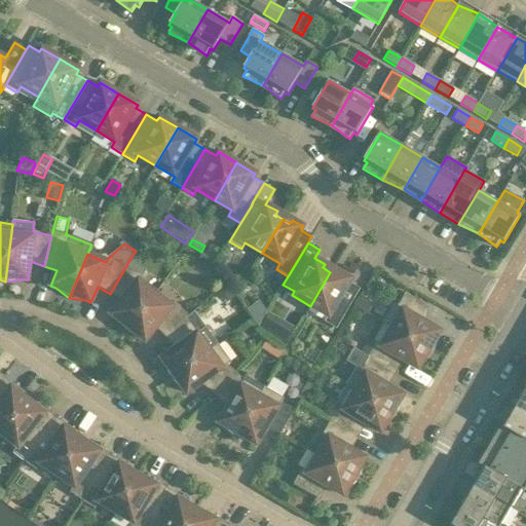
[(115,317),(125,331),(155,294),(139,280),(142,277),(145,271),(132,257),(110,294),(121,301),(111,314),(115,317)]
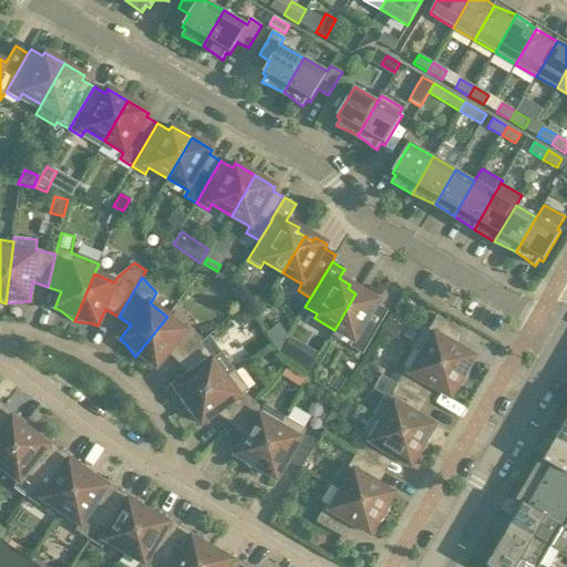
[(364,298),(356,294),(334,330),(353,341),(350,348),(362,354),(388,311),(377,305),(379,301),(367,294),(364,298)]
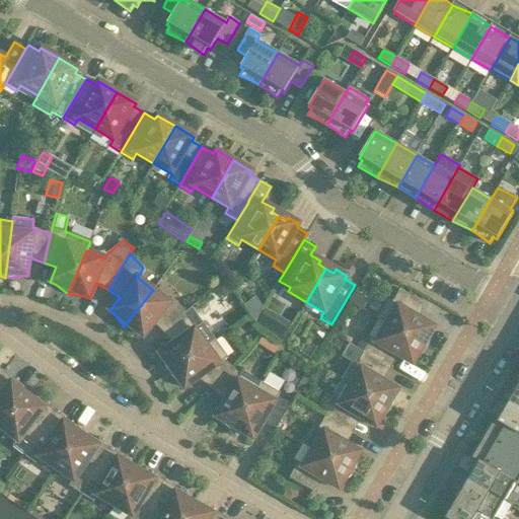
[(169,302),(153,290),(124,326),(139,334),(143,337),(154,323),(163,334),(187,312),(172,298),(171,299),(169,302)]
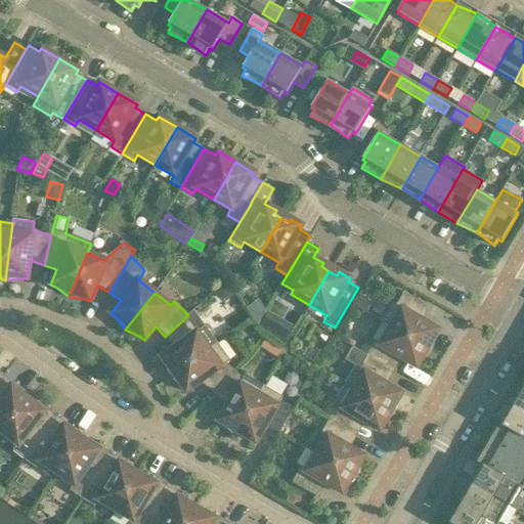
[(381,321),(390,328),(390,326),(431,351),(436,335),(438,331),(424,321),(427,308),(428,307),(404,293),(396,305),(392,303),(381,321)]
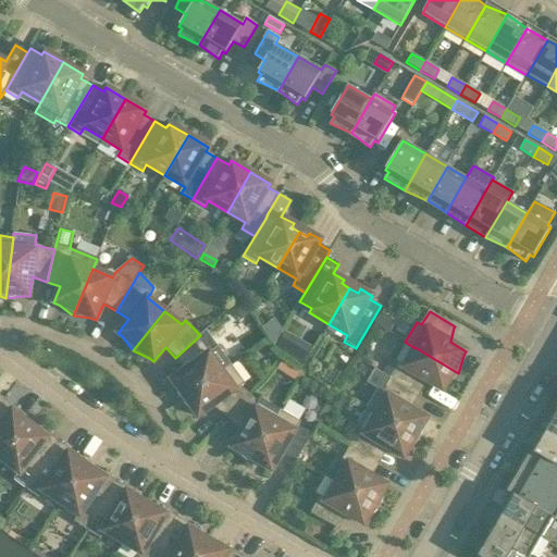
[(391,319),(383,314),(376,326),(388,333),(392,325),(391,319)]
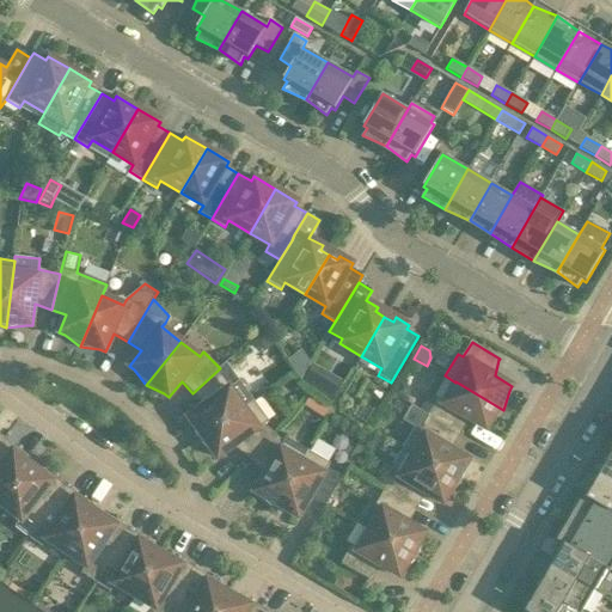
[(236,385),(228,378),(220,368),(193,393),(204,405),(188,417),(191,422),(199,440),(244,408),(231,389),(236,385)]
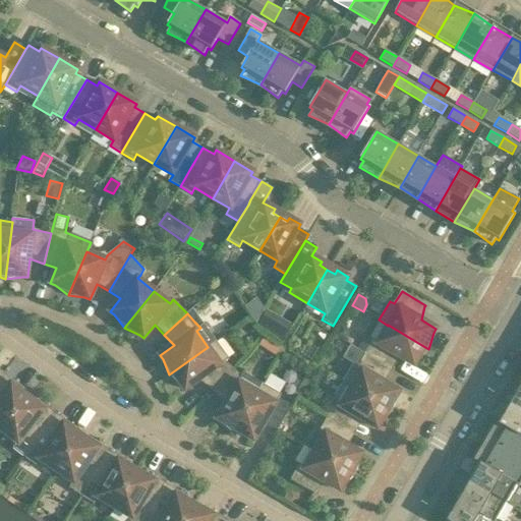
[(282,320),(273,334),(283,340),(292,325),(282,320)]
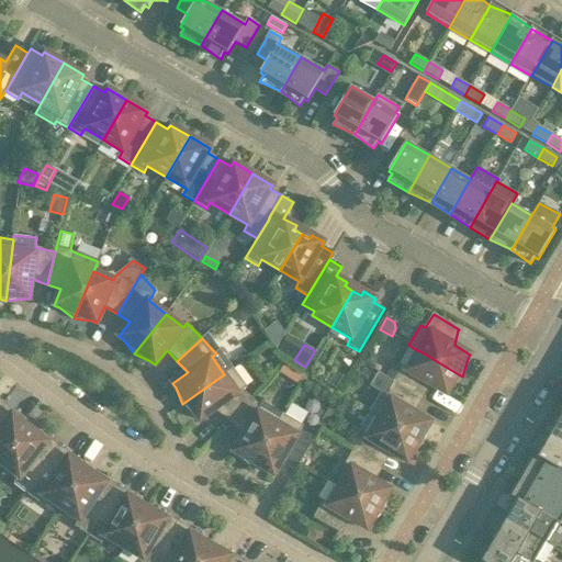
[(450,390),(462,377),(418,350),(418,351),(407,370),(402,367),(393,382),(423,398),(431,385),(447,394),(450,390)]
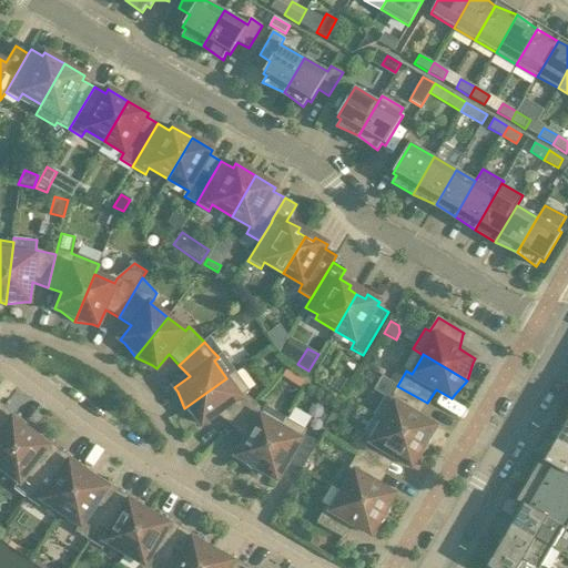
[(379,359),(373,355),(367,365),(377,371),(382,365),(379,359)]
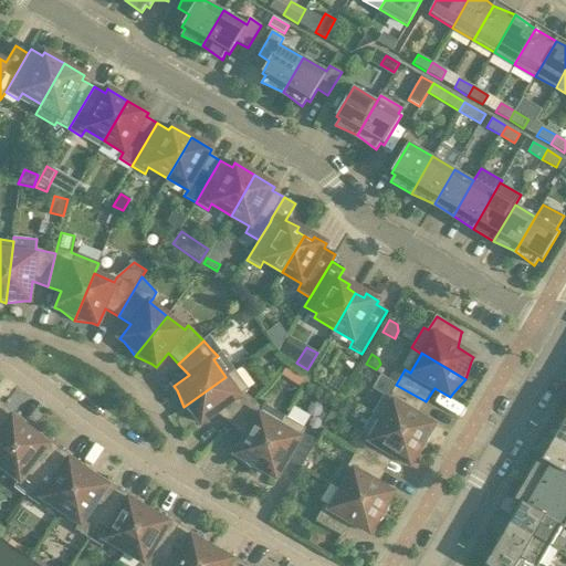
[(234,371),(226,377),(184,407),(198,419),(201,423),(217,413),(230,426),(253,401),(244,392),(249,390),(234,371)]
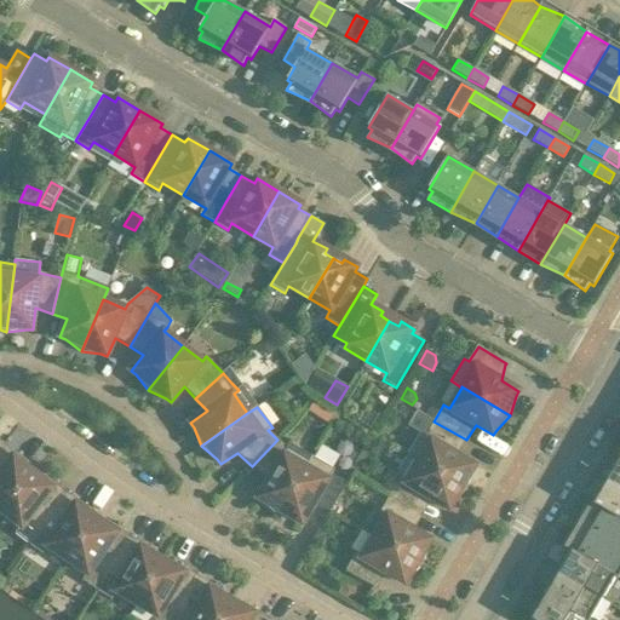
[(458,455),(466,440),(434,422),(425,436),(420,434),(407,455),(466,491),(472,471),(475,466),(458,455)]
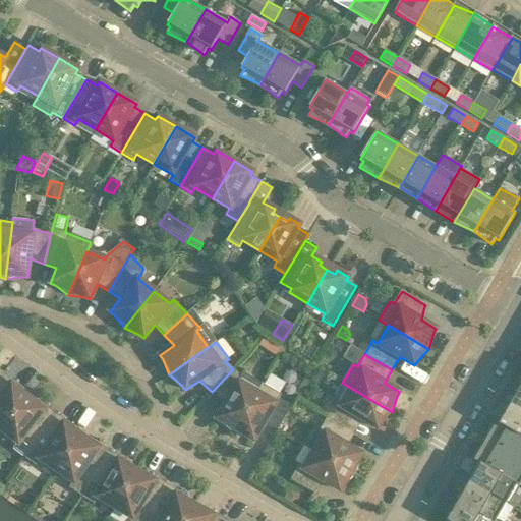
[(233,433),(256,393),(262,384),(242,372),(240,375),(233,369),(212,392),(225,404),(217,418),(221,421),(233,433)]
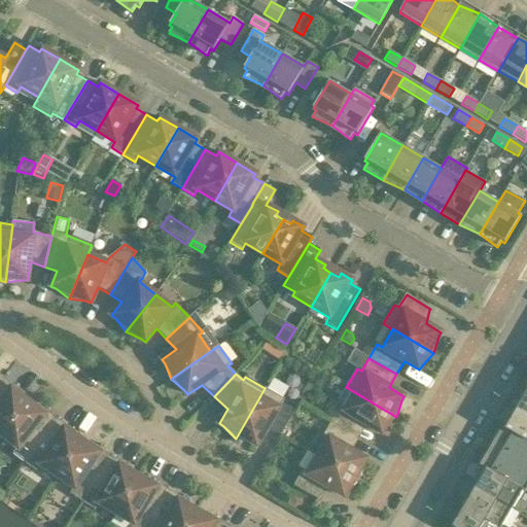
[(24,393),(3,377),(0,381),(0,434),(1,435),(28,401),(22,396),(24,393)]
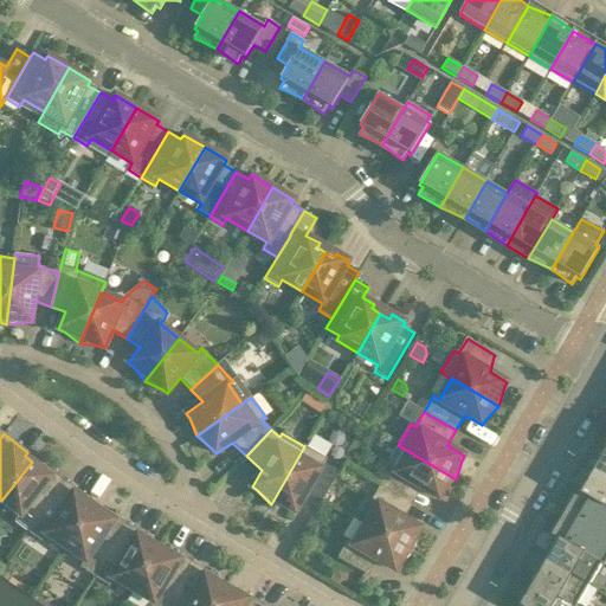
[(442,492),(456,479),(398,445),(386,465),(391,469),(381,484),(413,503),(421,489),(439,498),(442,492)]
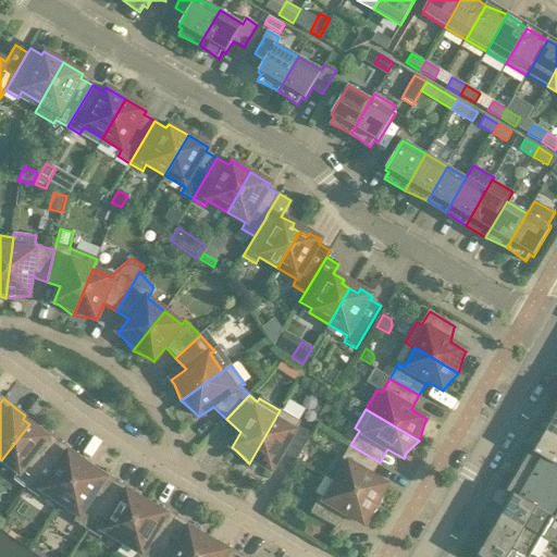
[(280,410),(274,420),(249,463),(267,468),(271,471),(281,455),(296,460),(311,434),(298,426),(300,422),(280,410)]
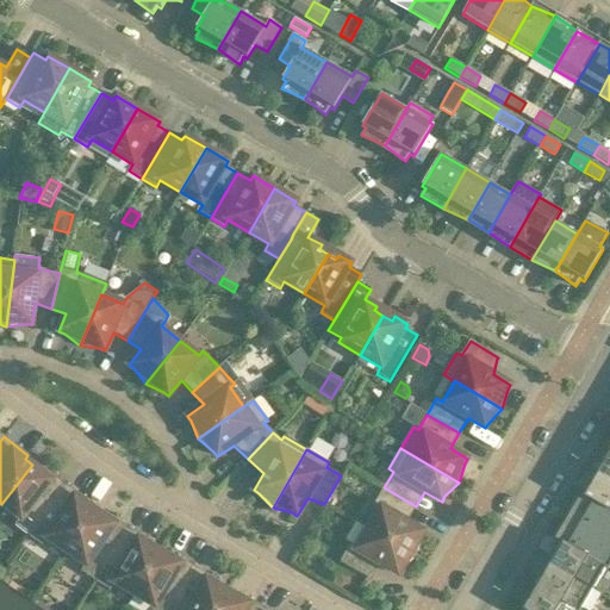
[(609,452),(597,473),(609,480),(609,452)]
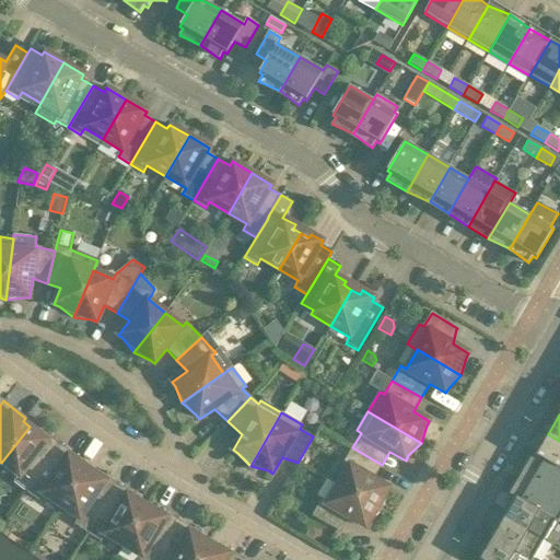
[(14,481),(25,491),(60,445),(39,429),(37,432),(30,427),(1,463),(19,476),(14,481)]
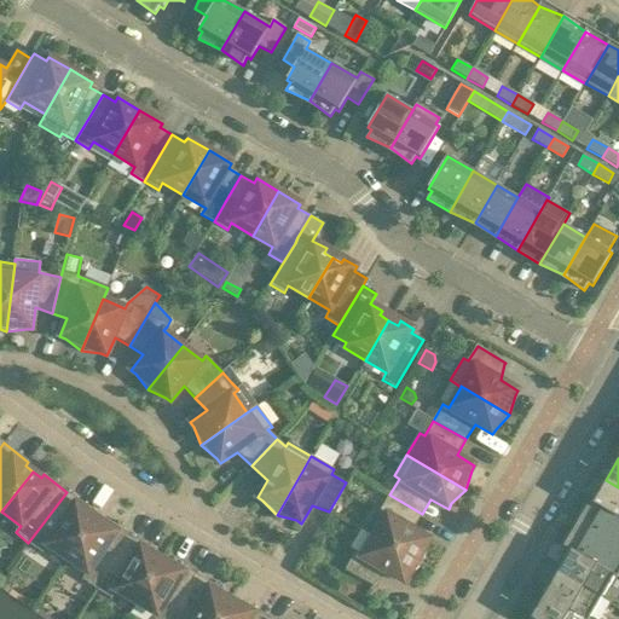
[(618,487),(606,480),(594,502),(593,503),(618,518),(618,487)]
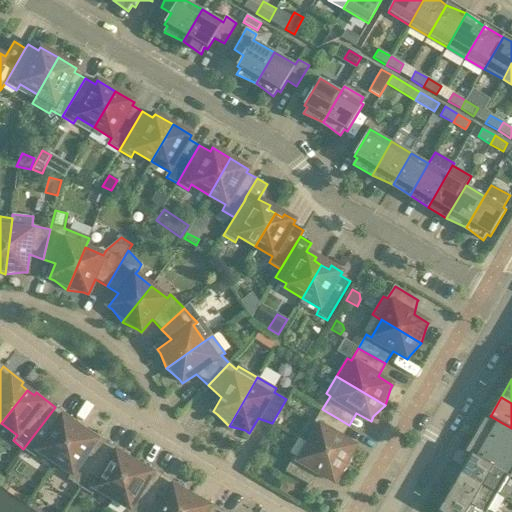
[(75,420),(55,407),(23,449),(35,457),(39,452),(55,463),(79,428),(73,423),(75,420)]
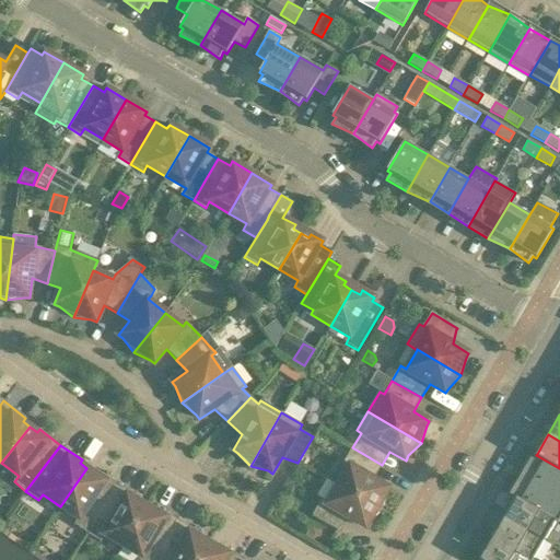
[(374,479),(382,465),(352,447),(343,463),(349,466),(338,485),(382,511),(386,493),(389,488),(374,479)]
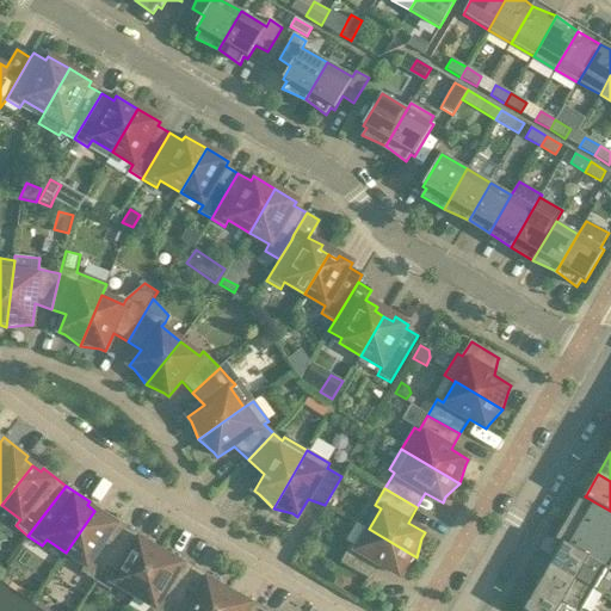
[(610,511),(585,497),(586,495),(582,494),(568,517),(610,541),(610,511)]
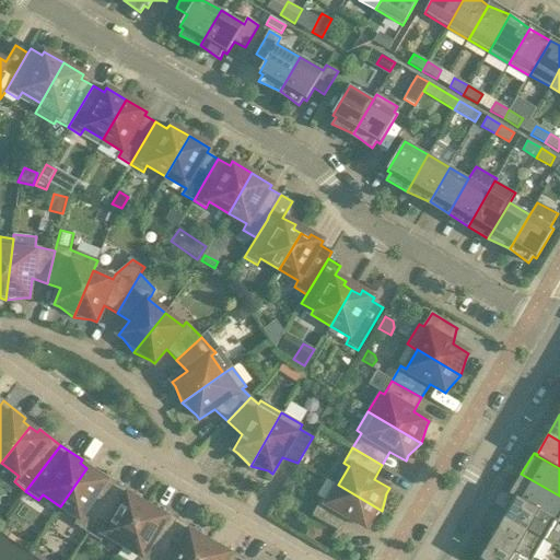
[(74,525),(88,534),(118,485),(96,470),(94,474),(86,468),(60,506),(79,518),(74,525)]
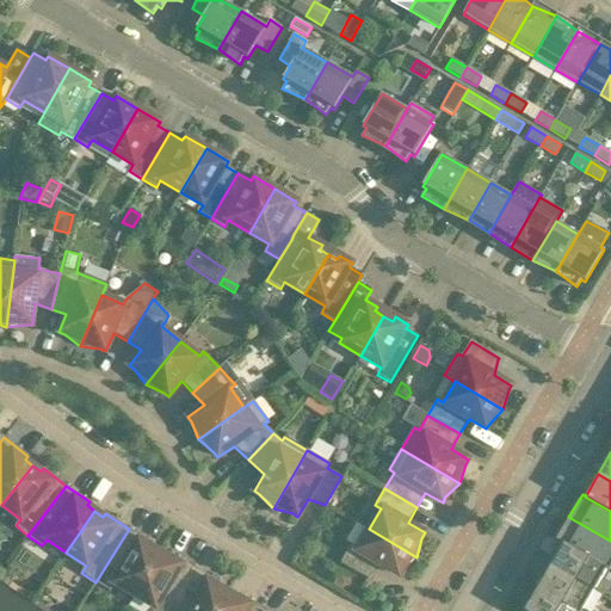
[(610,566),(610,541),(568,517),(555,539),(562,544),(563,543),(606,568),(605,569),(609,571),(610,566)]
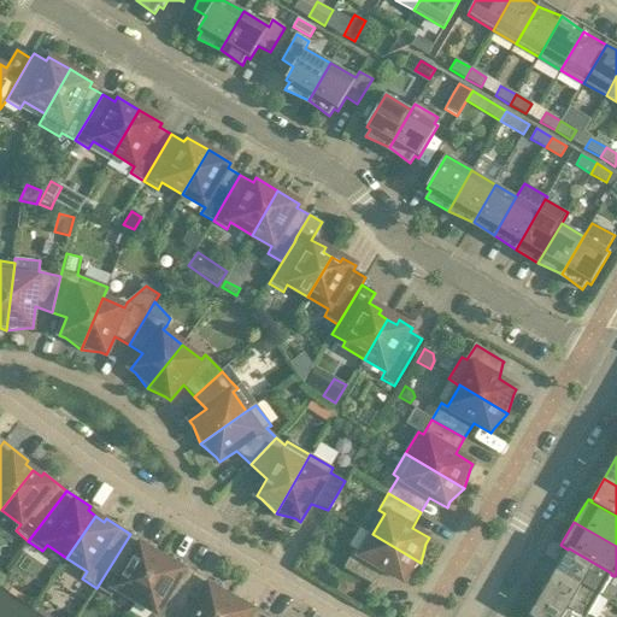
[(156,548),(130,534),(97,588),(111,597),(115,589),(135,601),(160,557),(153,552),(156,548)]
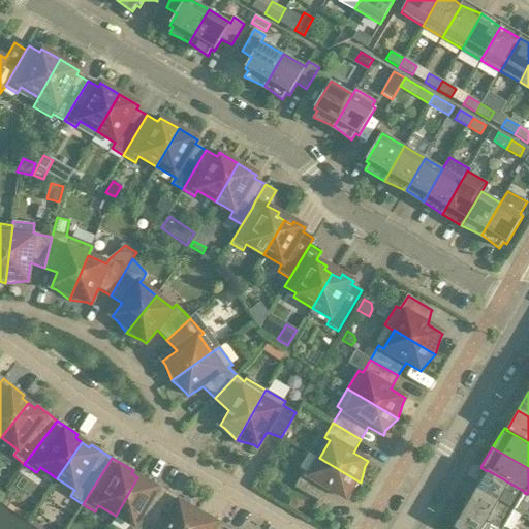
[(348,494),(361,483),(319,458),(308,475),(304,472),(296,487),(319,501),(320,499),(331,490),(345,499),(348,494)]
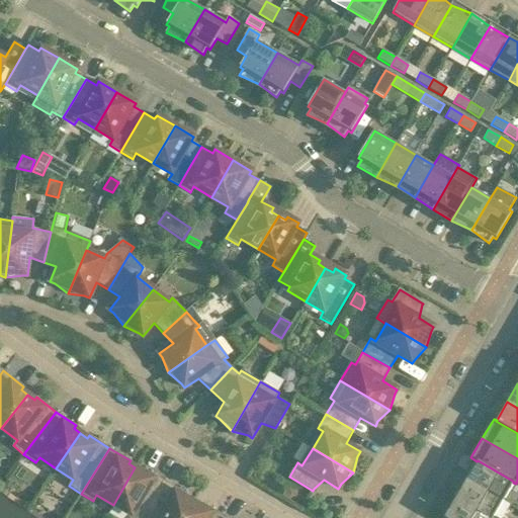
[(503,501),(513,483),(514,482),(478,460),(477,461),(466,480),(503,501)]
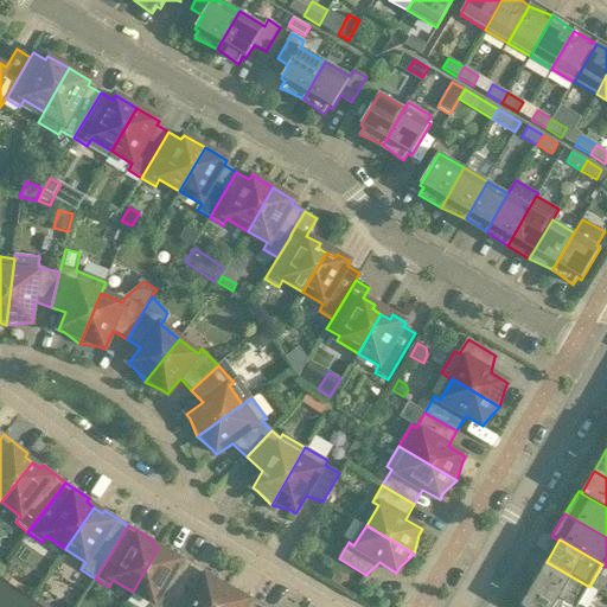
[(168,606),(174,598),(195,564),(170,549),(167,554),(158,548),(133,592),(154,604),(152,606),(168,606)]
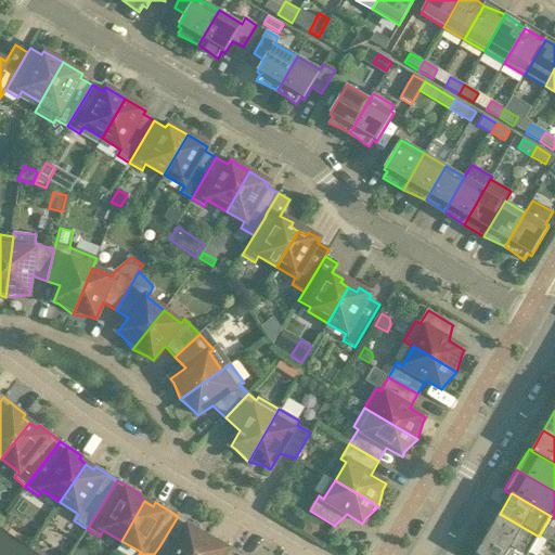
[(11,526),(14,523),(16,518),(8,513),(5,516),(2,520),(11,526)]
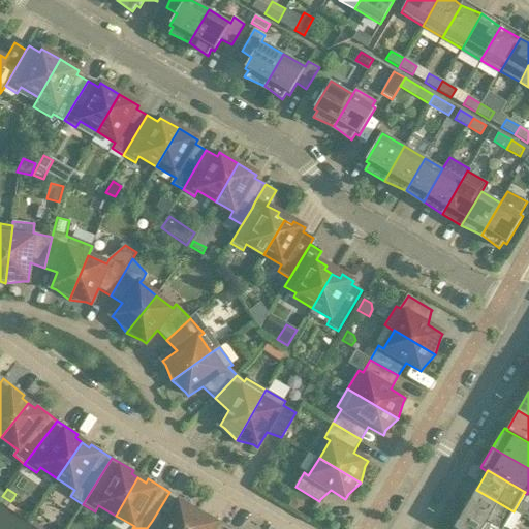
[(476,490),(465,508),(499,528),(502,528),(514,511),(476,490)]
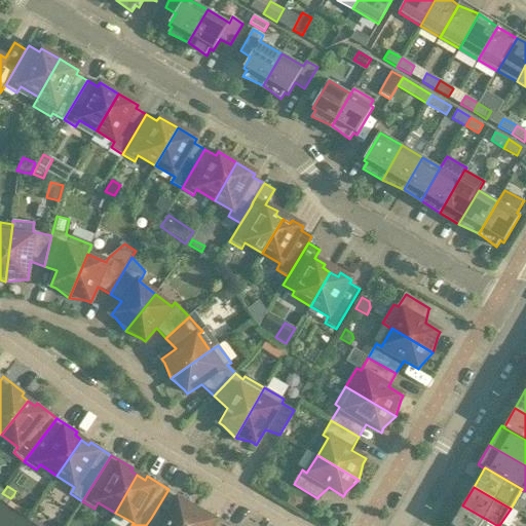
[(190,501),(168,489),(151,518),(146,525),(185,525),(195,510),(189,505),(190,501)]
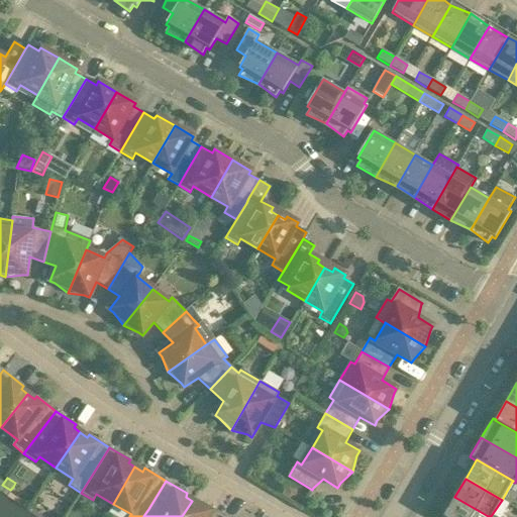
[(443,516),(488,516),(454,497),(442,516),(443,516)]
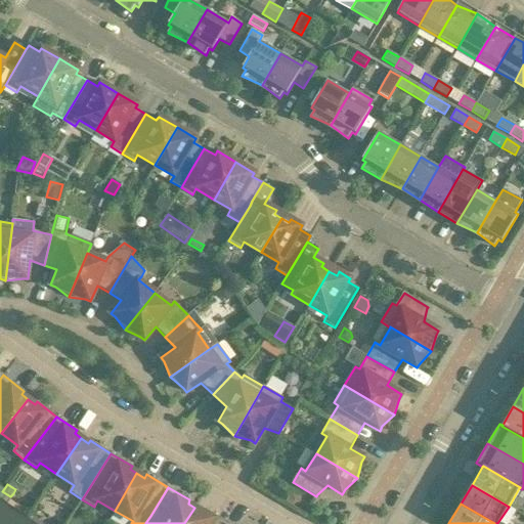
[(223,523),(226,521),(205,509),(203,512),(194,508),(184,523),(223,523)]
